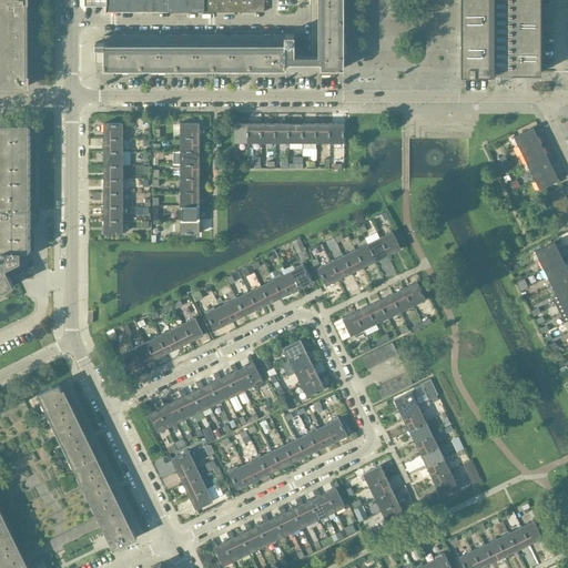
[(29,0),(28,0),(0,0),(0,85),(29,85),(29,74),(26,74),(24,0),(29,0)]
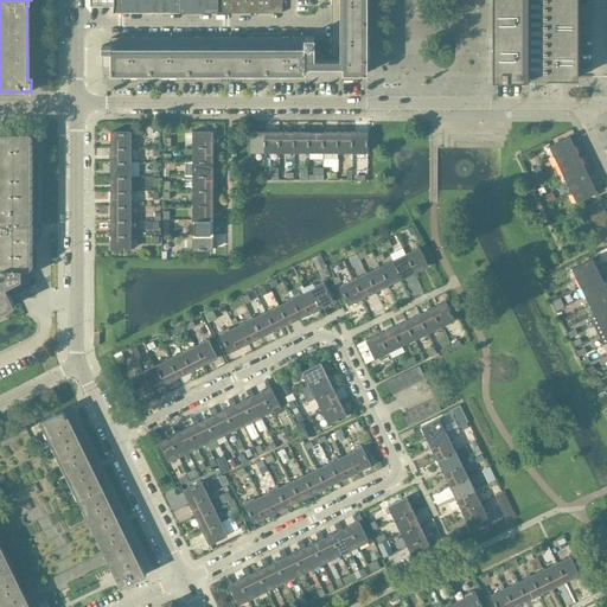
[(113,0),(114,6),(114,13),(180,13),(179,0),(113,0)]
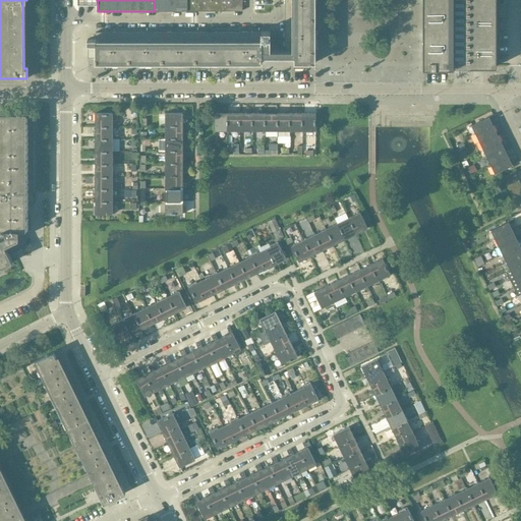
[(174,0),(154,0),(155,11),(175,11),(174,0)]
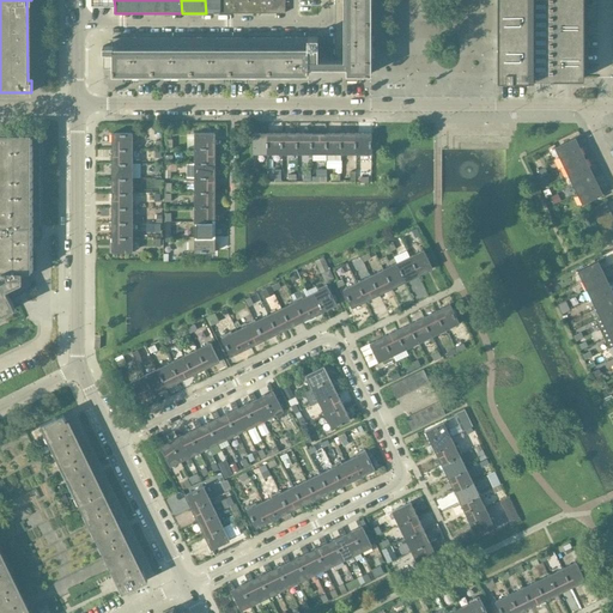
[(219,0),(205,0),(206,13),(220,13),(219,0)]
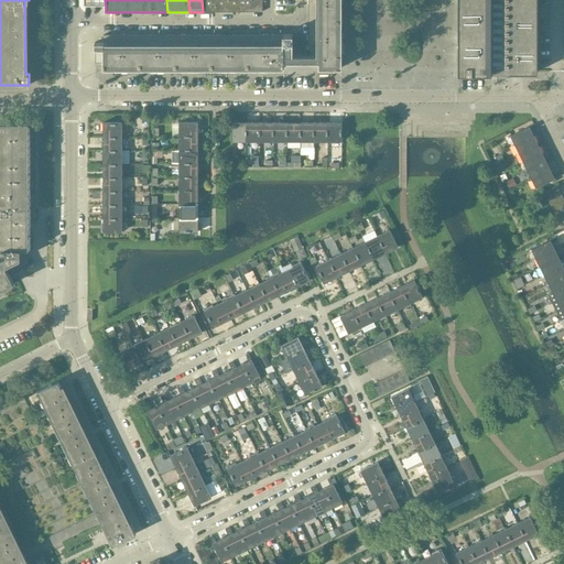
[(261,0),(202,0),(203,12),(262,12),(261,0)]
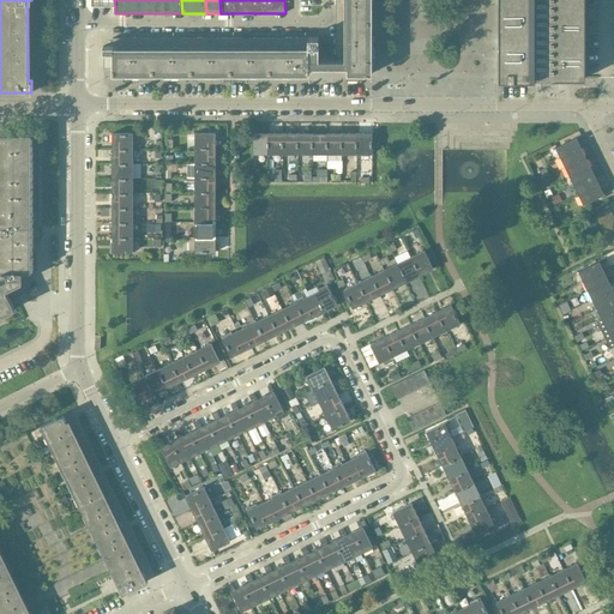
[(372,73),(371,0),(335,0),(336,56),(318,56),(318,67),(347,67),(347,73),(372,73)]
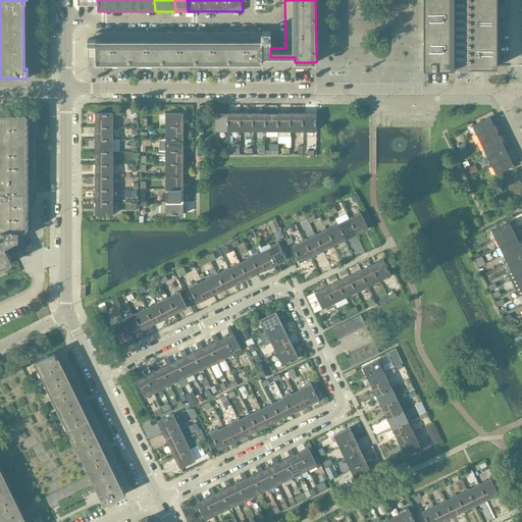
[(498,66),(497,0),(423,0),(424,66),(498,66)]
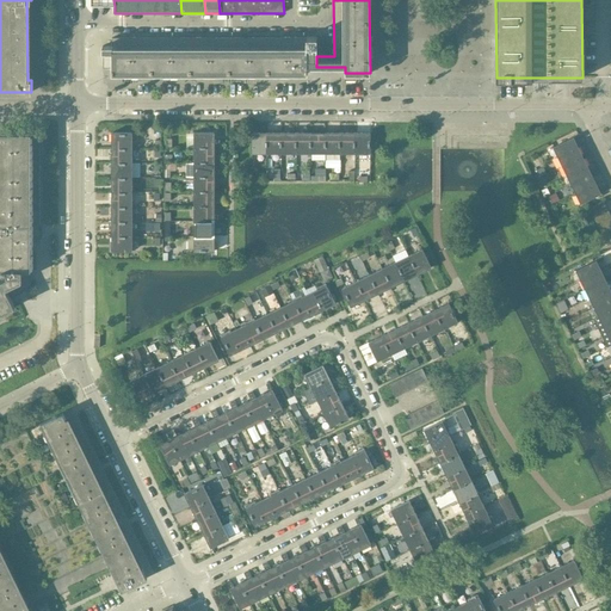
[(316,56),(316,37),(307,37),(112,38),(112,45),(103,45),(103,51),(103,68),(112,68),(112,74),(307,73),(307,67),(316,67),(316,56)]
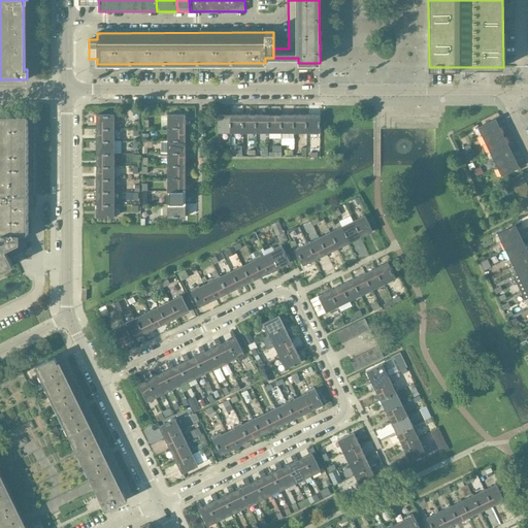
[(0,271),(12,265),(8,257),(27,248),(27,233),(27,207),(34,207),(34,206),(34,194),(34,180),(34,129),(27,129),(27,114),(0,114),(0,240),(1,242),(0,242),(0,271)]
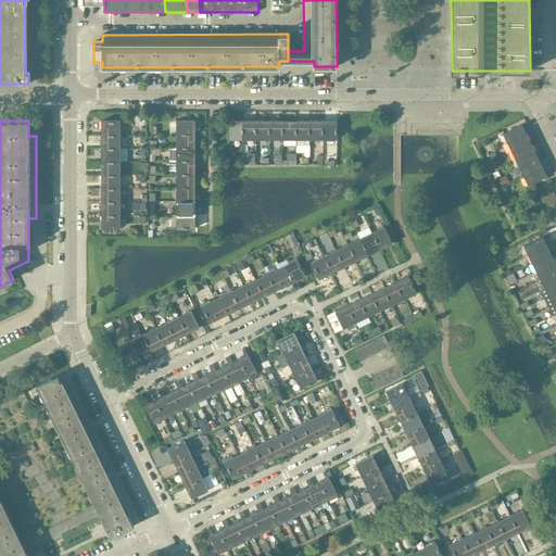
[(119,121),(101,121),(101,135),(119,135),(119,121)]
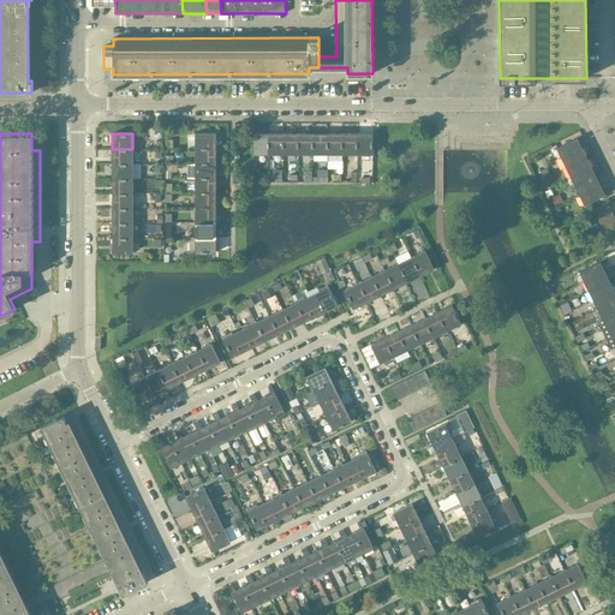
[(215,133),(195,133),(195,149),(215,149),(215,133)]
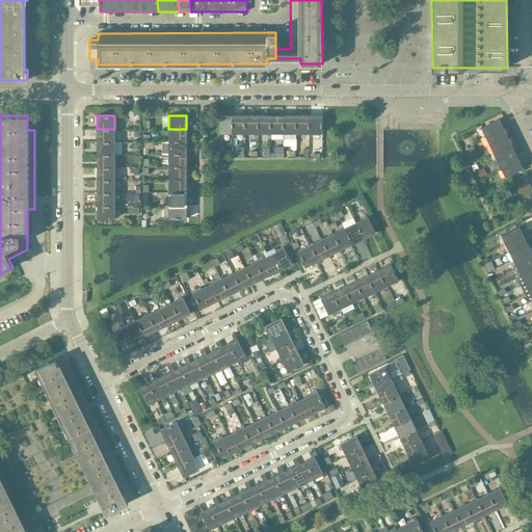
[(232,115),(219,115),(219,133),(232,133),(232,115)]
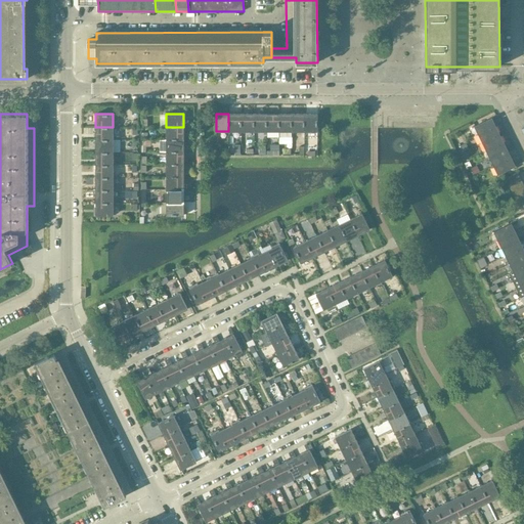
[(241,114),(228,114),(228,131),(241,131),(241,114)]
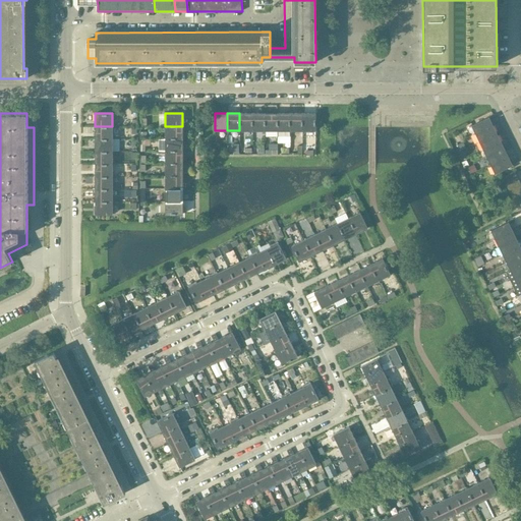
[(252,113),(239,113),(239,130),(252,130),(252,113)]
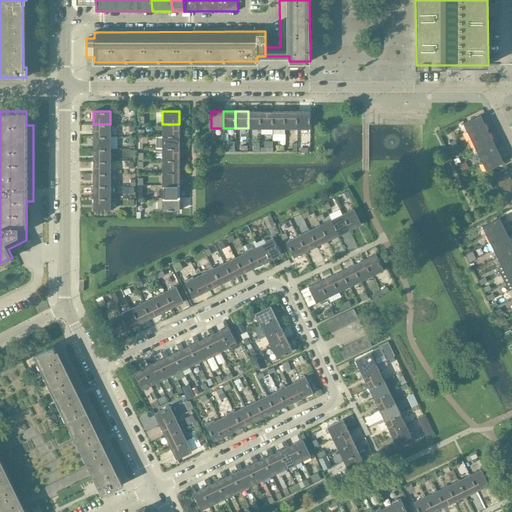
[(260,111),(248,111),(248,128),(260,128),(260,111)]
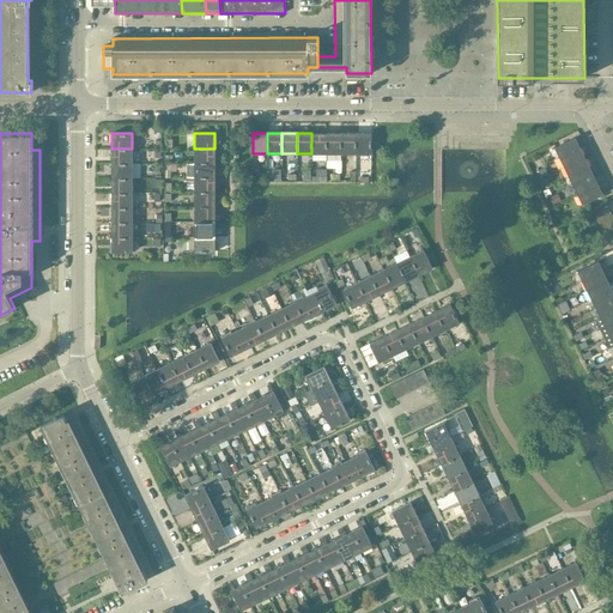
[(326,133),(311,133),(311,153),(326,153),(326,133)]
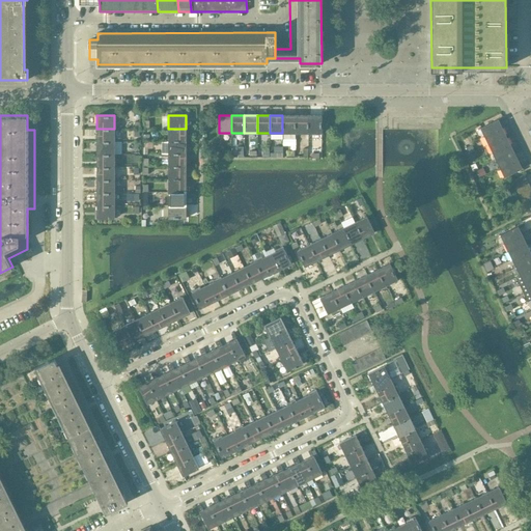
[(296,115),(282,115),(282,133),(296,133),(296,115)]
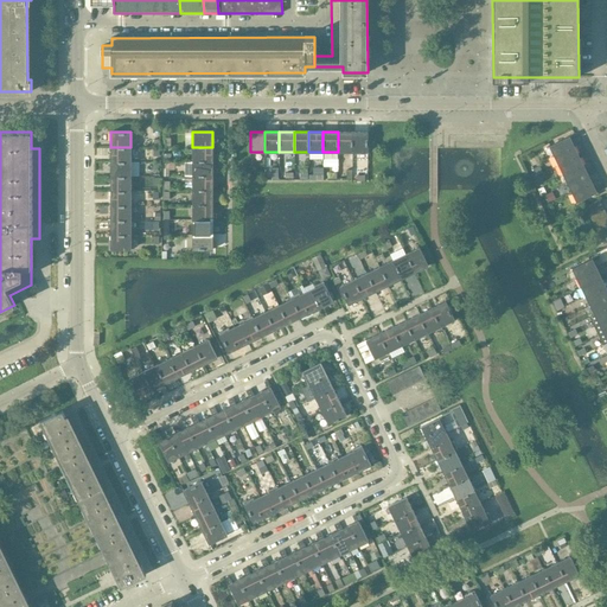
[(352,132),(338,132),(338,152),(352,152),(352,132)]
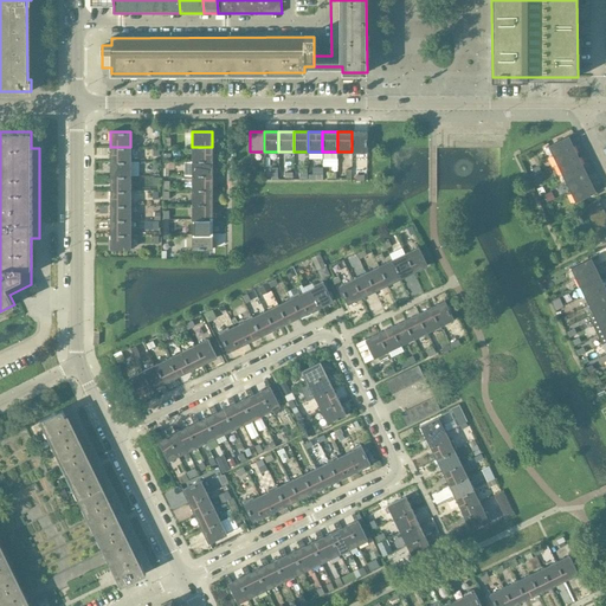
[(367,131),(352,131),(352,152),(367,152),(367,131)]
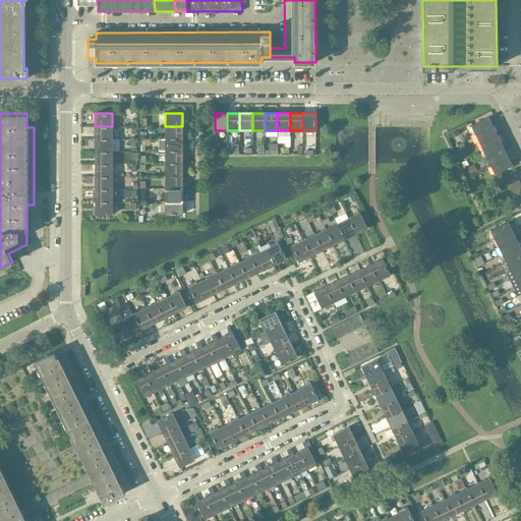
[(471,125),(475,133),(493,125),(489,119),(496,117),(494,114),(471,125)]
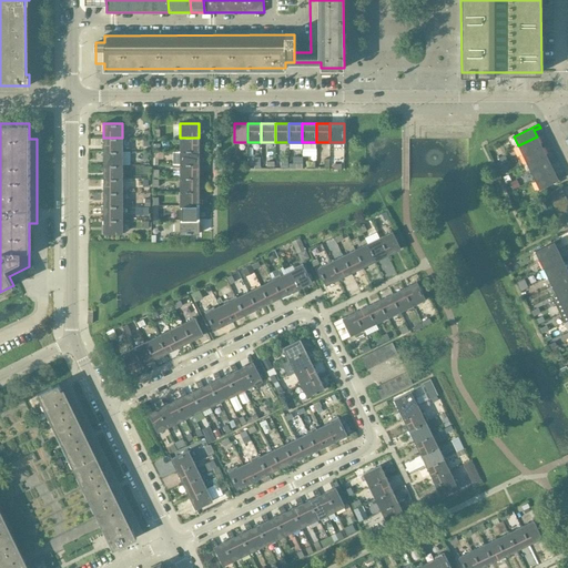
[(537,137),(518,145),(523,154),(541,145),(540,143),(537,137)]
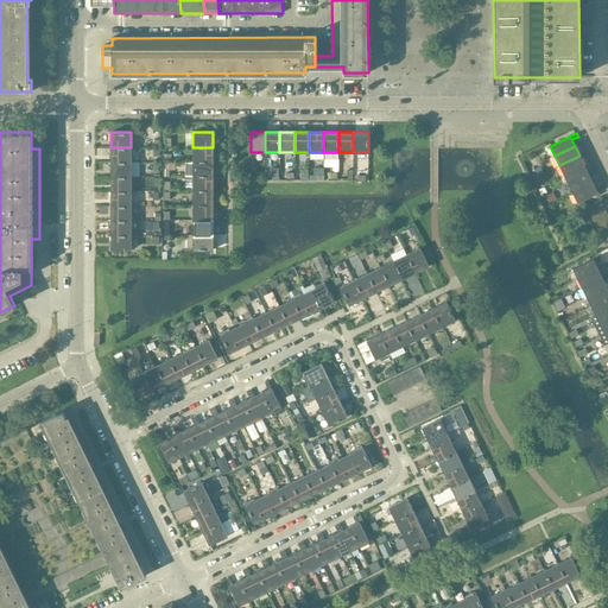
[(131,147),(111,147),(111,162),(131,162),(131,147)]
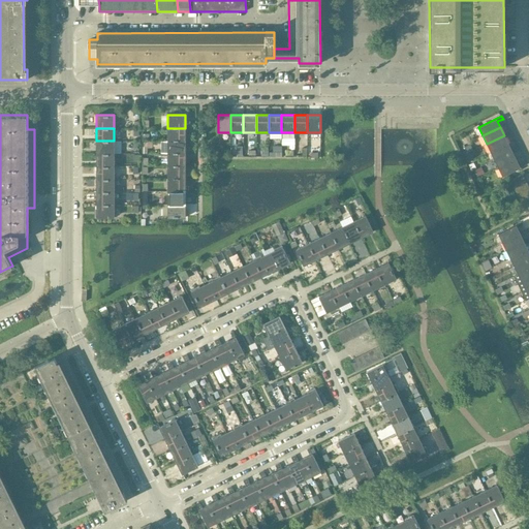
[(185,128),(167,128),(167,141),(185,141),(185,128)]
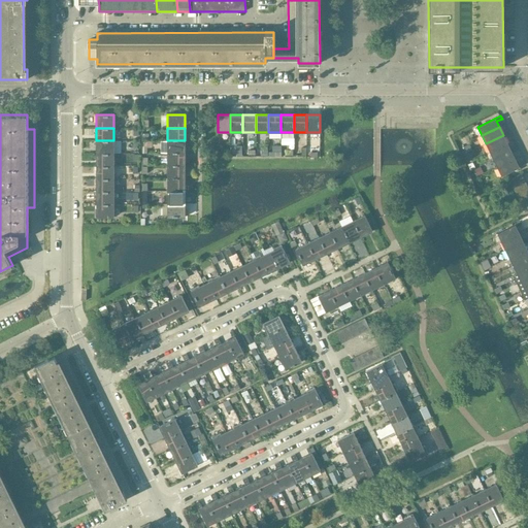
[(503,135),(486,143),(490,152),(506,142),(504,137),(507,135),(505,131),(502,133),(503,135)]
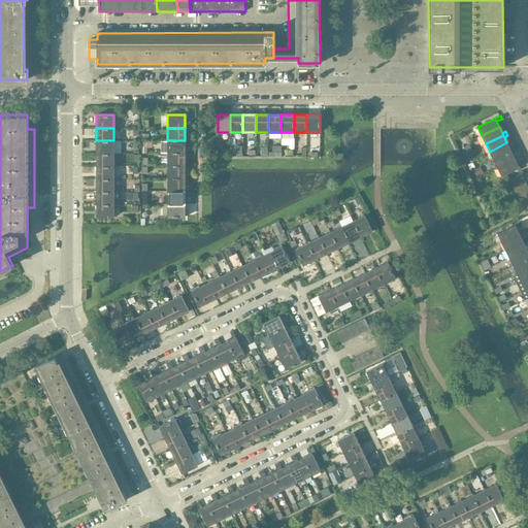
[(113,140),(96,140),(96,153),(113,153),(113,140)]
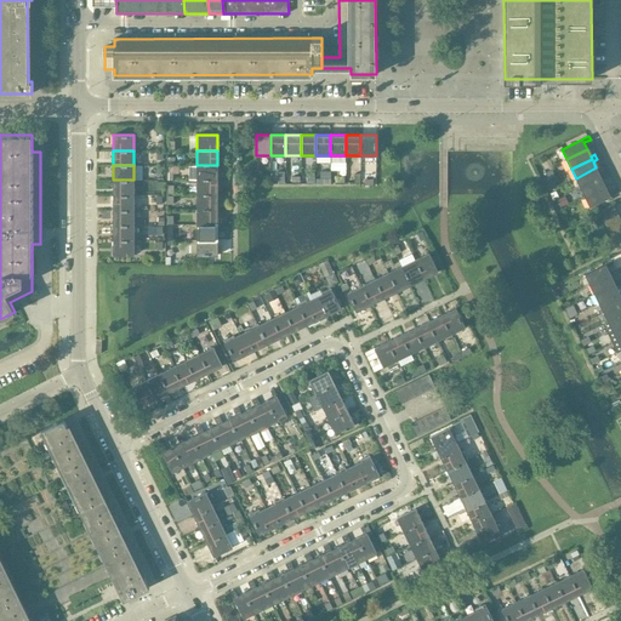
[(217,165),(197,165),(197,180),(217,180),(217,165)]
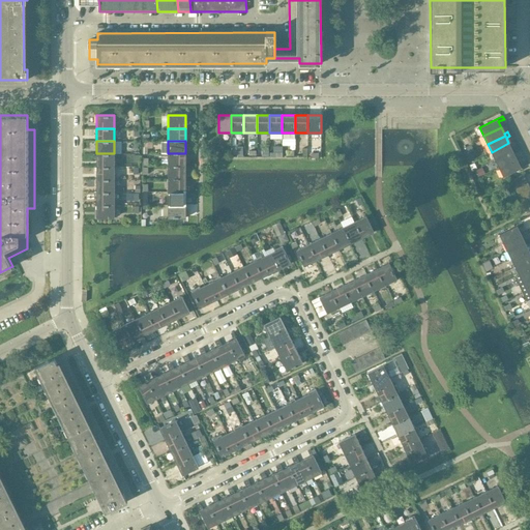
[(508,143),(492,152),(496,159),(512,151),(513,153),(517,152),(514,148),(511,149),(508,143)]
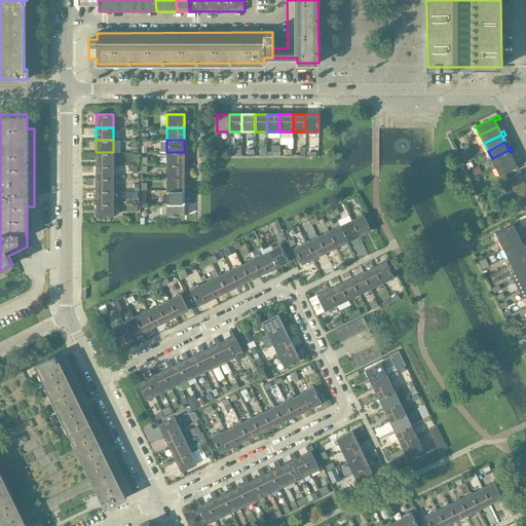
[(509,150),(492,158),(495,166),(513,158),(510,152),(509,150)]
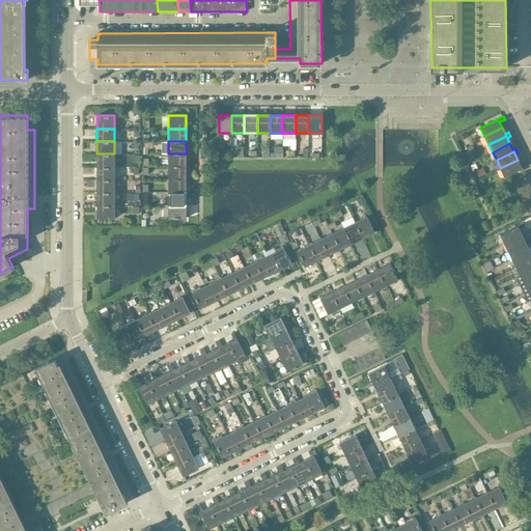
[(114,154),(96,154),(96,166),(114,166),(114,154)]
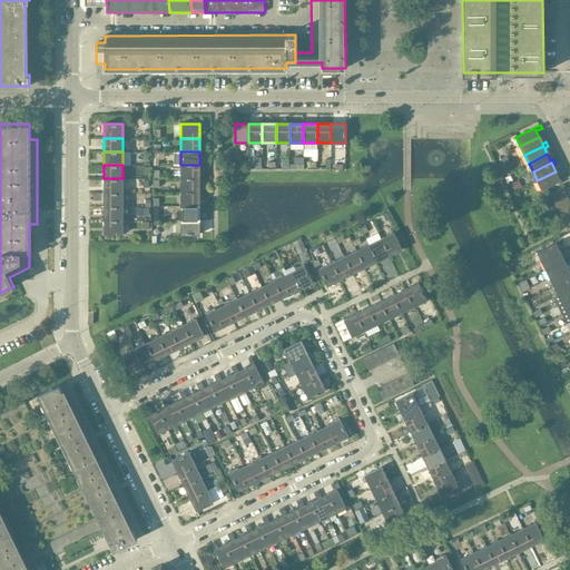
[(199,165),(180,165),(180,178),(199,178),(199,165)]
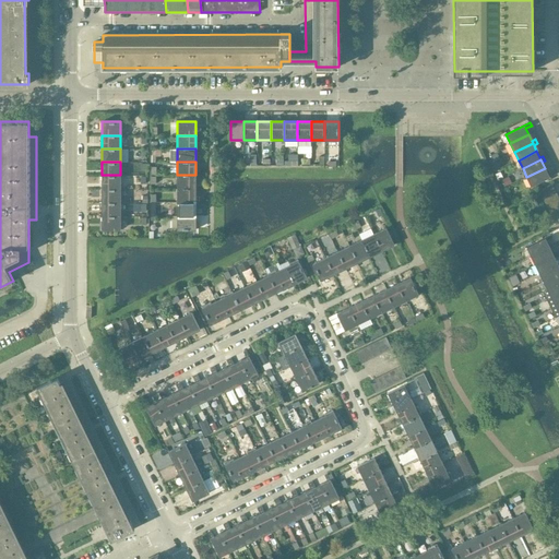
[(545,168),(526,177),(531,186),(556,174),(554,171),(548,175),(545,168)]
